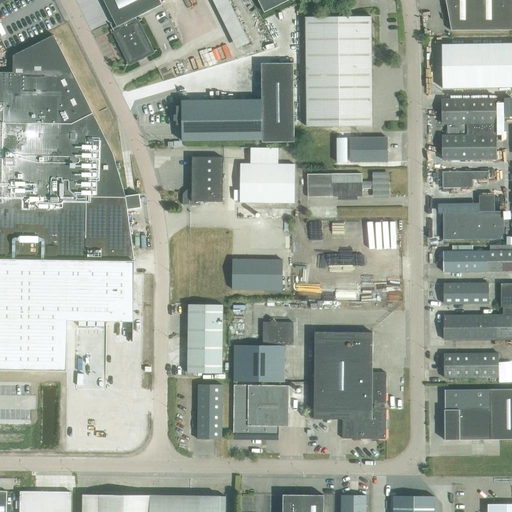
[(162,4),(159,0),(103,0),(117,27),(113,28),(111,24),(110,24),(130,64),(139,59),(141,62),(146,59),(145,57),(153,52),(136,17),(162,4)]
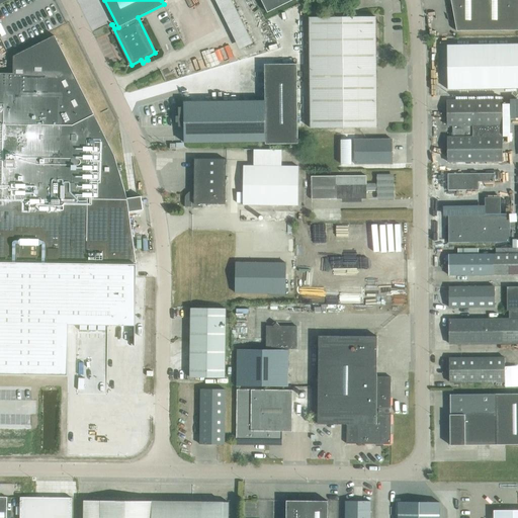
[(220,0),(243,48),(252,42),(231,0),(220,0)]
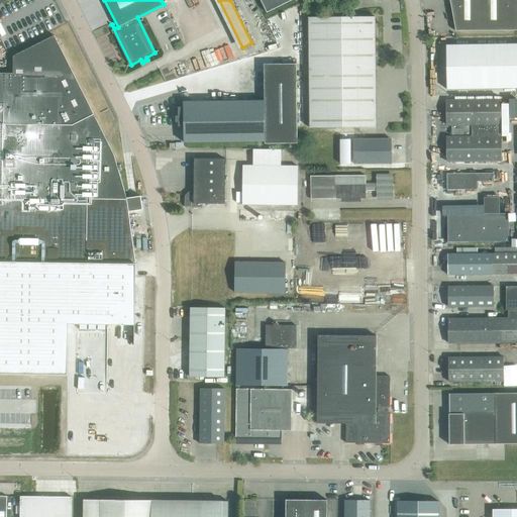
[(260,0),(267,13),(292,0),(260,0)]
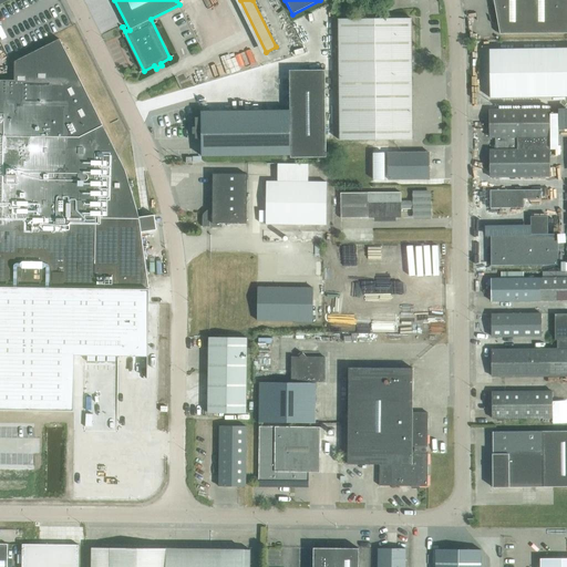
[(566,0),(493,0),(500,34),(566,33),(566,0)]
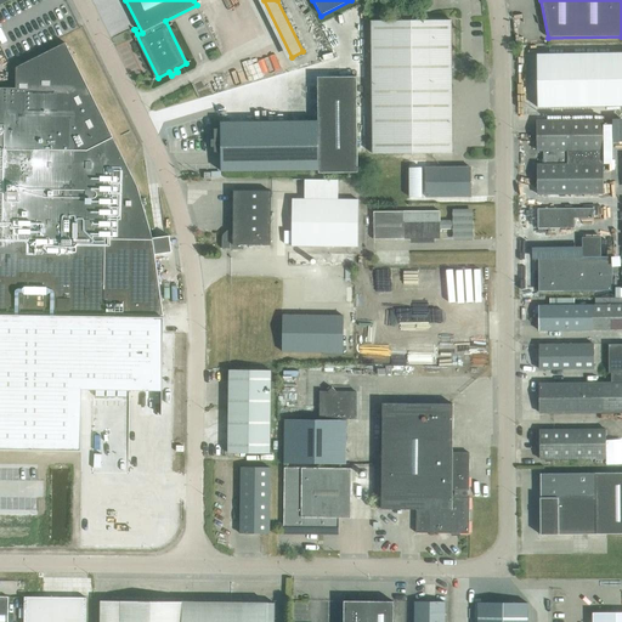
[(372,154),(453,153),(451,21),(371,21),(372,154)]
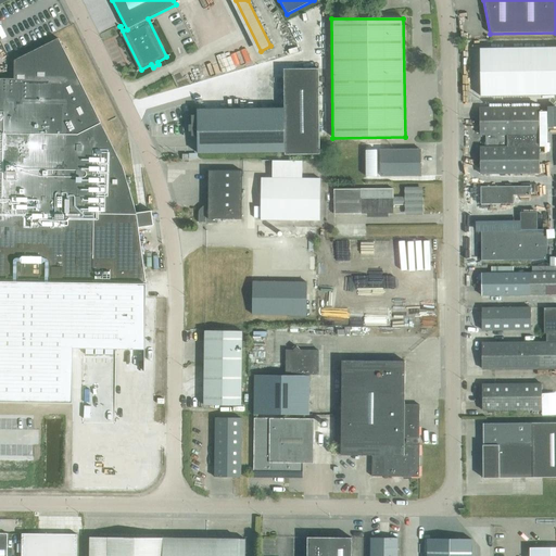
[(0,279),(1,280),(102,281),(147,282),(139,228),(154,226),(152,211),(137,213),(123,166),(123,167),(114,151),(59,38),(14,60),(14,78),(0,78),(0,279)]
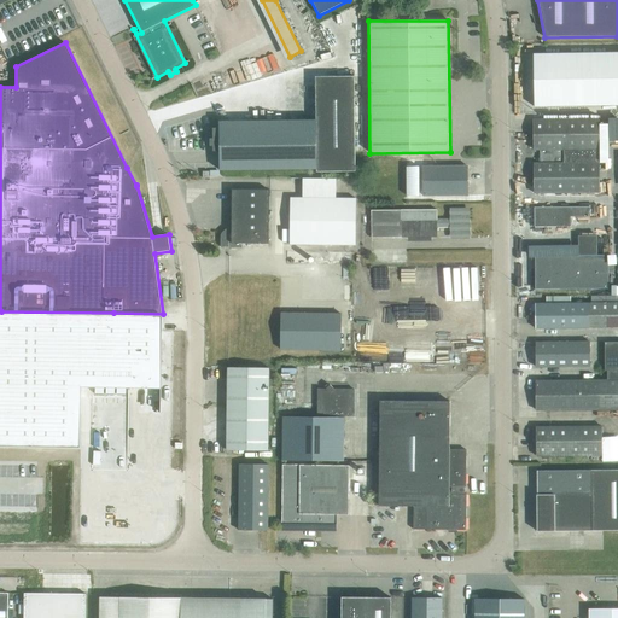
[(617,52),(534,54),(535,106),(617,105),(617,52)]
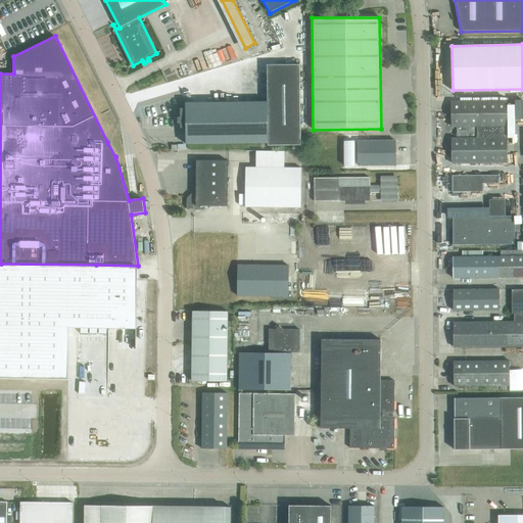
[(186,128),(186,144),(268,143),(268,146),(300,145),(299,64),(267,65),(268,102),(186,103),(186,108),(181,108),(181,117),(178,117),(178,124),(181,124),(181,128),(186,128)]
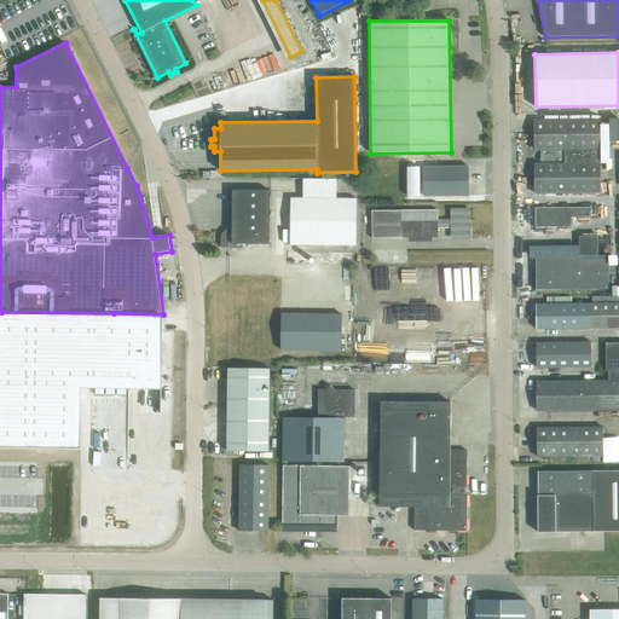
[(601,192),(600,151),(600,120),(534,121),(534,150),(542,150),(542,163),(534,165),(534,194),(601,192)]
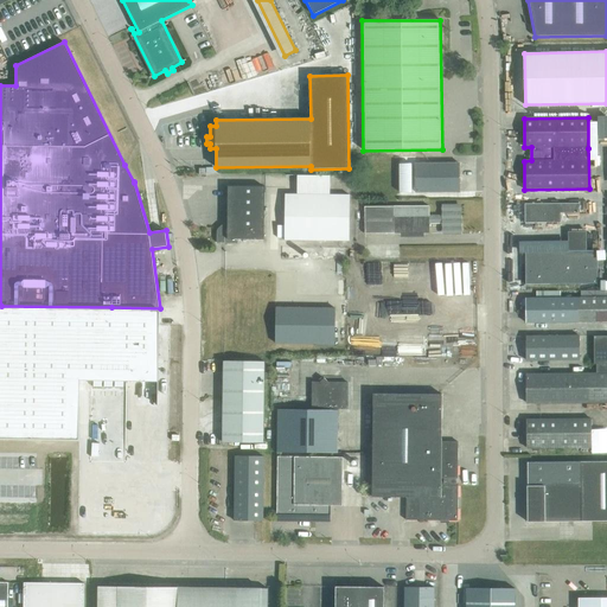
[(415,164),(415,190),(415,192),(460,192),(459,164),(415,164)]
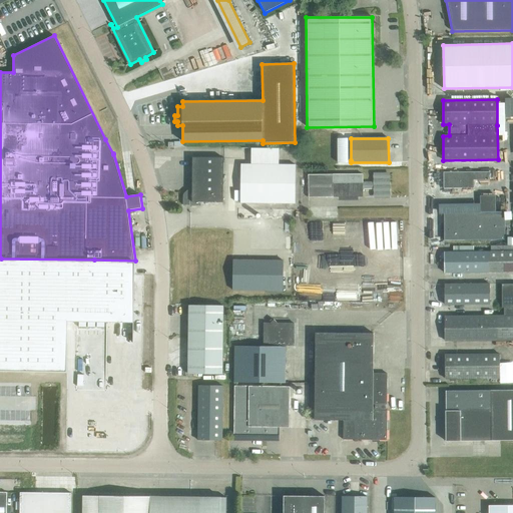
[(222,202),(223,160),(223,157),(192,157),(192,184),(188,184),(188,191),(185,194),(183,194),(183,205),(201,205),(201,202),(222,202)]
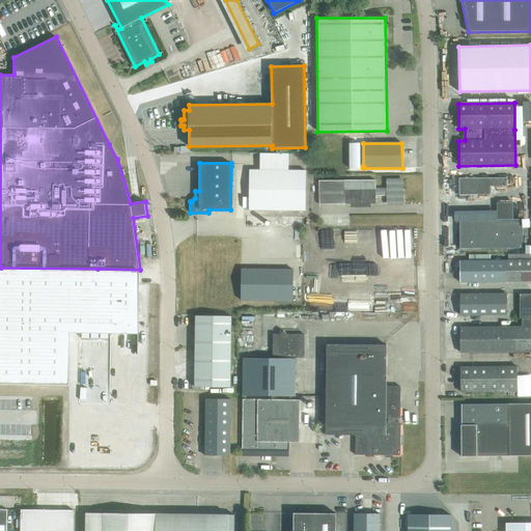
[(306,211),(306,171),(250,170),(250,171),(249,184),(249,197),(249,208),(249,210),(306,211)]
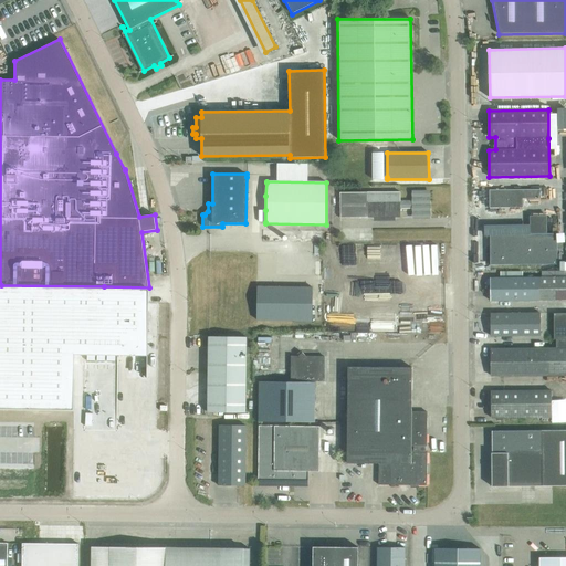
[(523,199),(541,198),(541,189),(490,190),(490,208),(523,208),(523,199)]
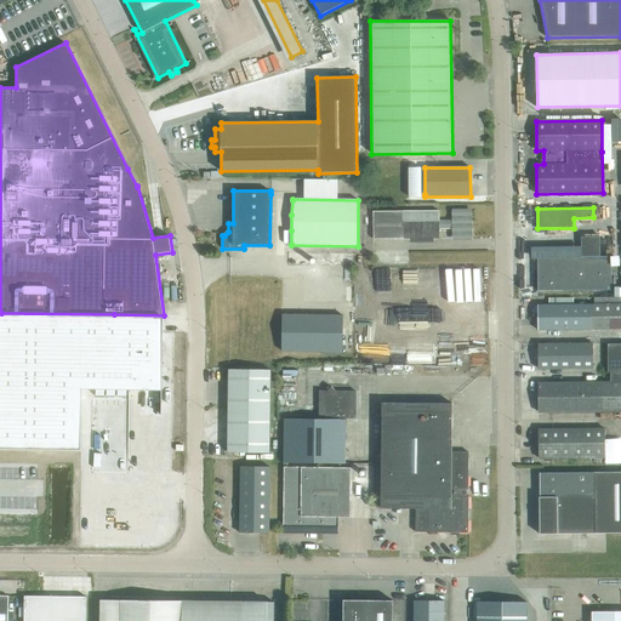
[(439,228),(454,228),(454,238),(461,238),(461,237),(471,237),(471,211),(454,211),(454,221),(439,221),(439,211),(374,211),(374,239),(404,239),(439,239),(439,228)]
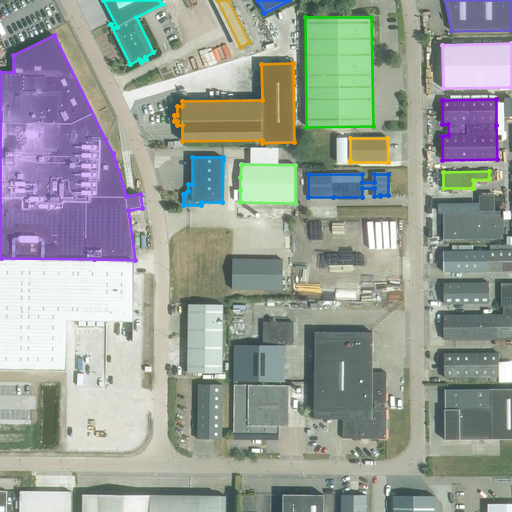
[(504,211),(495,211),(494,195),(479,195),(479,211),(443,212),(443,240),(504,239),(504,211)]
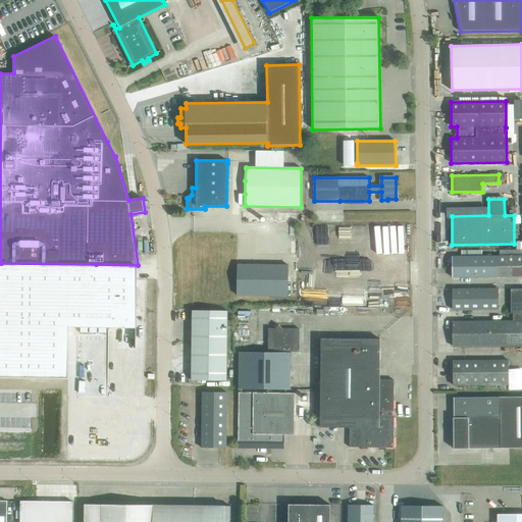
[(521,255),(492,256),(493,276),(521,275),(521,255)]
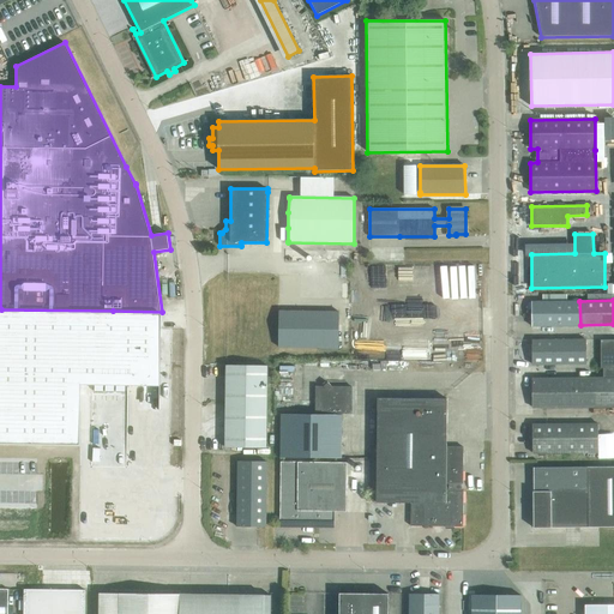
[(581,325),(579,301),(531,302),(533,326),(581,325)]
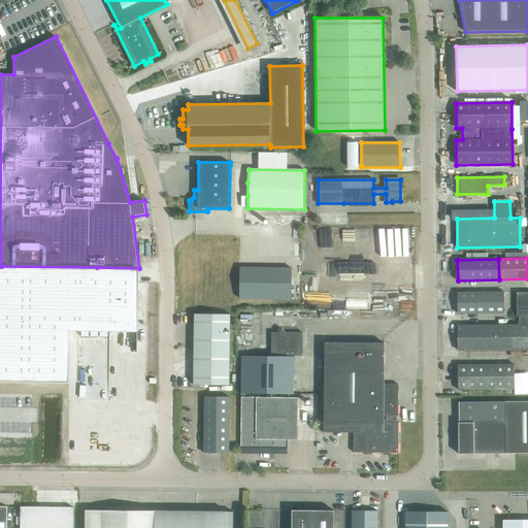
[(0,381),(69,383),(70,331),(81,331),(81,336),(89,336),(89,331),(91,331),(91,336),(98,336),(98,331),(100,331),(100,336),(107,336),(107,331),(137,332),(138,332),(138,287),(139,269),(97,268),(97,267),(1,266),(1,267),(0,267),(0,381)]
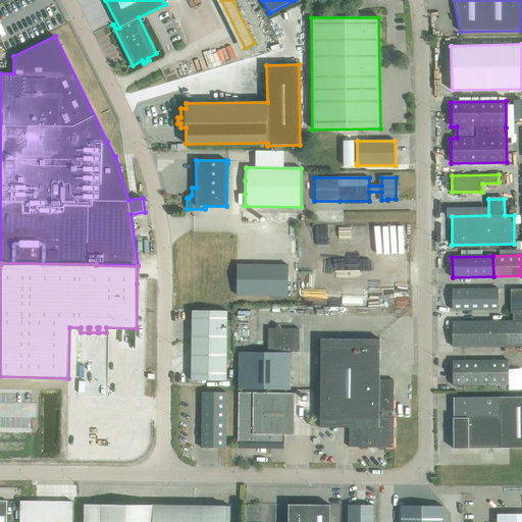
[(238,263),(237,295),(288,296),(288,264),(238,263)]
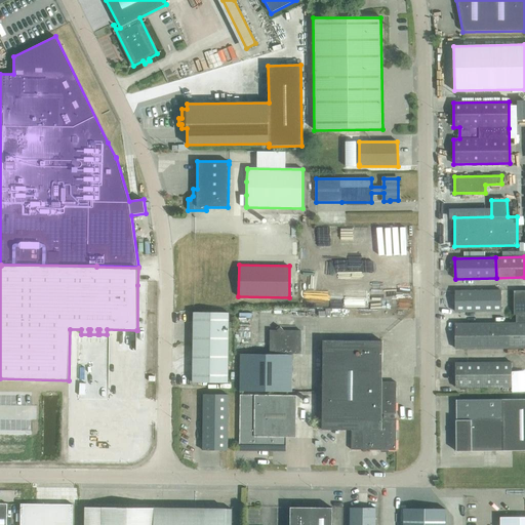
[(455,312),(501,311),(501,290),(455,291),(455,312)]
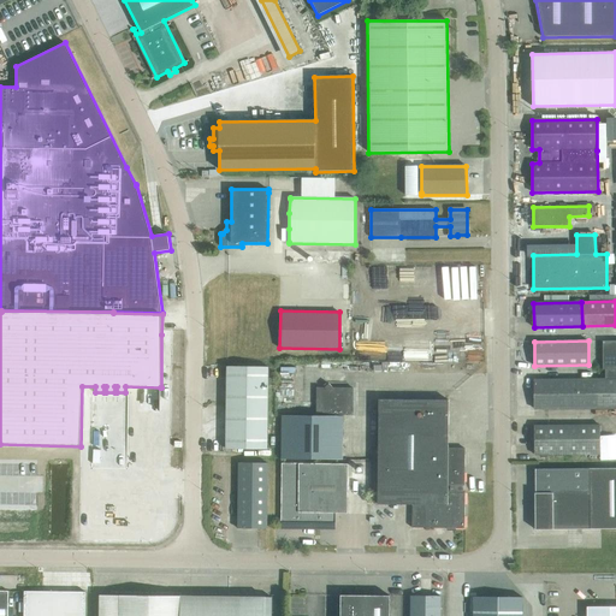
[(615,341),(603,341),(603,369),(605,369),(605,379),(615,378),(615,341)]
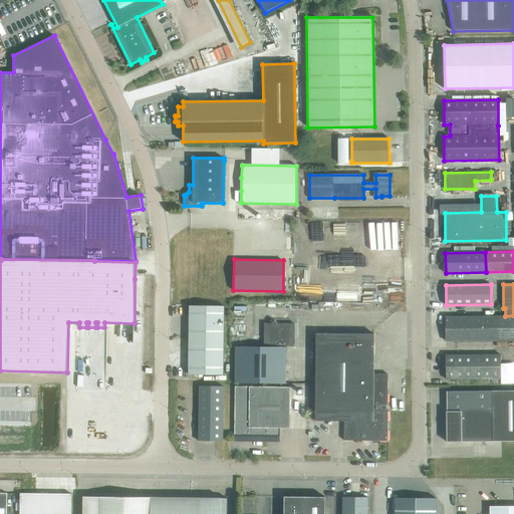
[(224,306),(190,306),(189,374),(223,374),(224,306)]
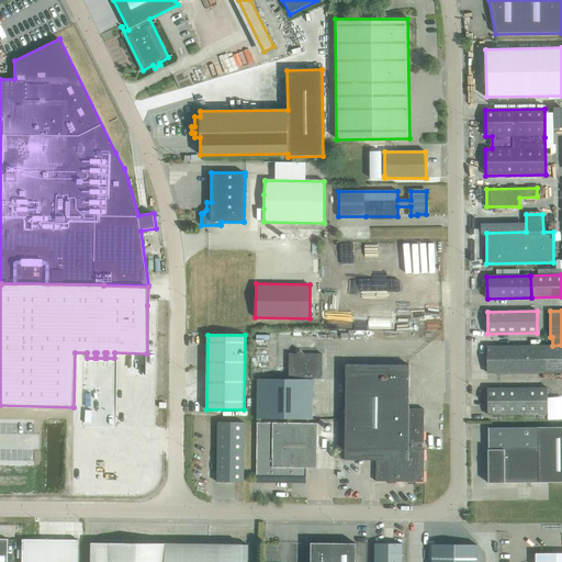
[(561,372),(561,345),(552,346),(487,346),(487,373),(561,372)]
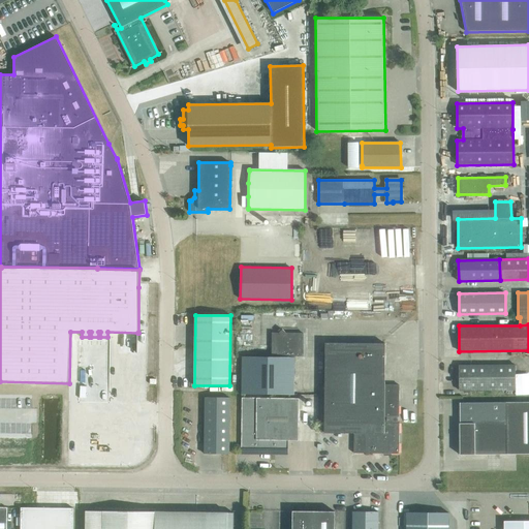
[(293,394),(293,384),(294,358),(304,358),(304,333),(286,333),(282,330),(279,333),(272,333),(272,358),(266,358),(245,356),(242,356),(242,393),(293,394)]
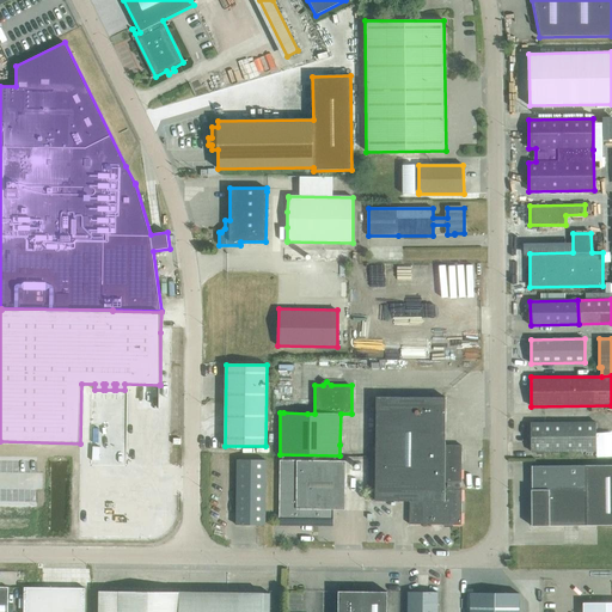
[(461,445),(445,445),(446,398),(377,397),(375,501),(410,501),(409,524),(461,525),(461,490),(460,490),(460,482),(461,482),(461,445)]
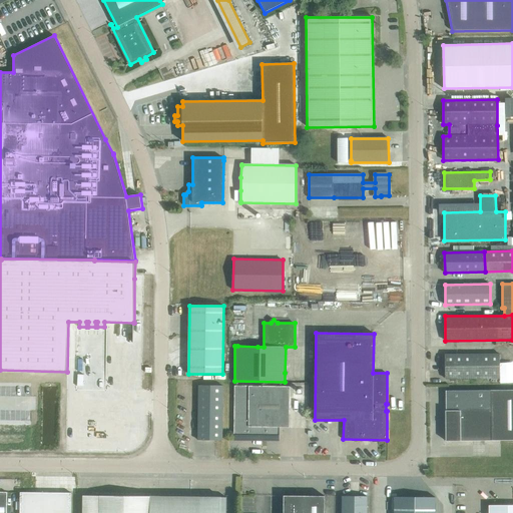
[(445,379),(500,378),(499,354),(445,355),(445,379)]
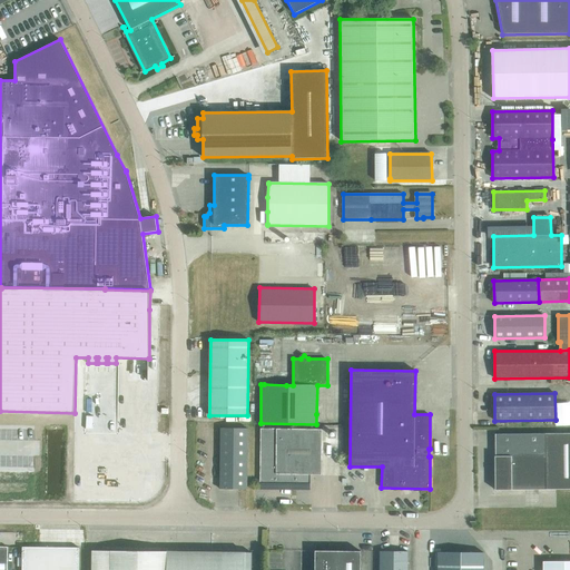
[(247,489),(247,429),(220,428),(219,489),(247,489)]
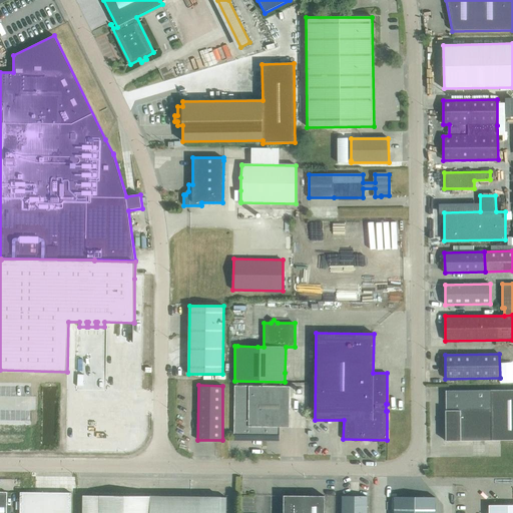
[(234,386),(234,437),(280,437),(280,427),(290,427),(290,404),(290,387),(234,386)]
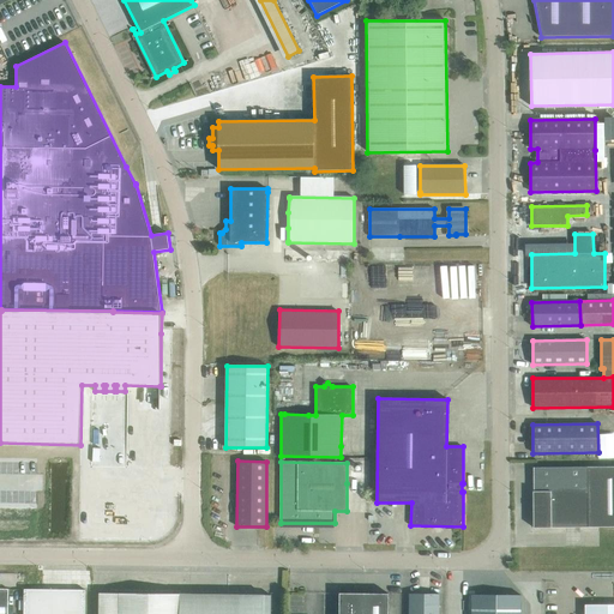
[(613,465),(534,468),(534,491),(534,528),(613,527),(613,465)]
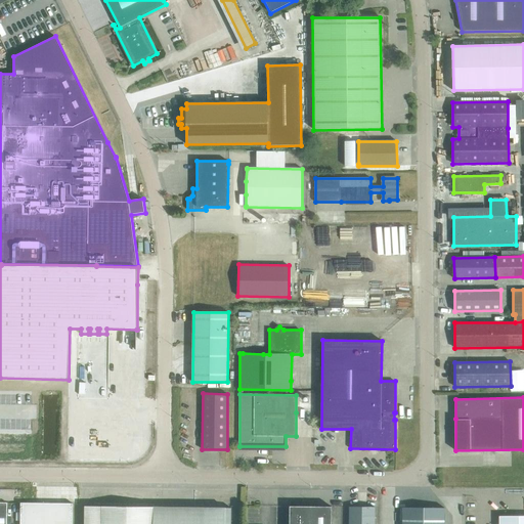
[(72,523),(73,504),(20,503),(20,523),(72,523)]
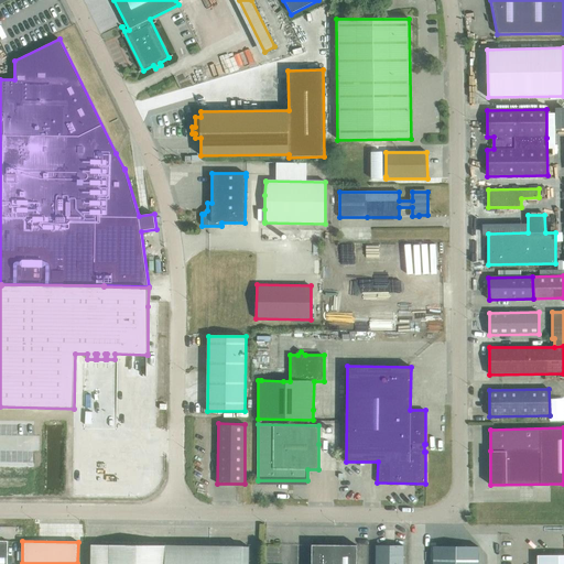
[(248,563),(249,546),(109,545),(96,545),(95,563),(248,563)]
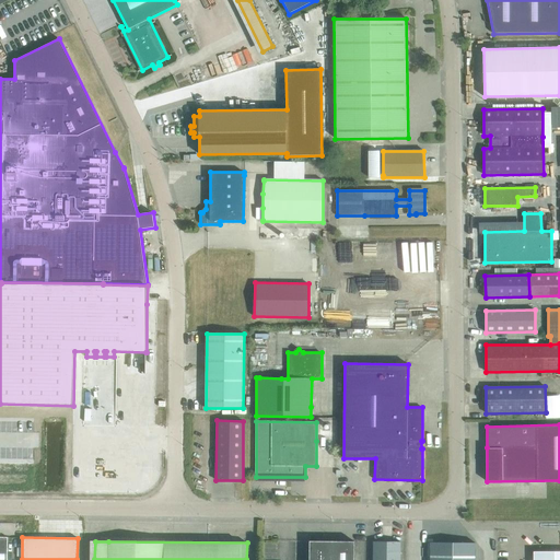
[(353,559),(354,541),(310,541),(308,559),(353,559)]
